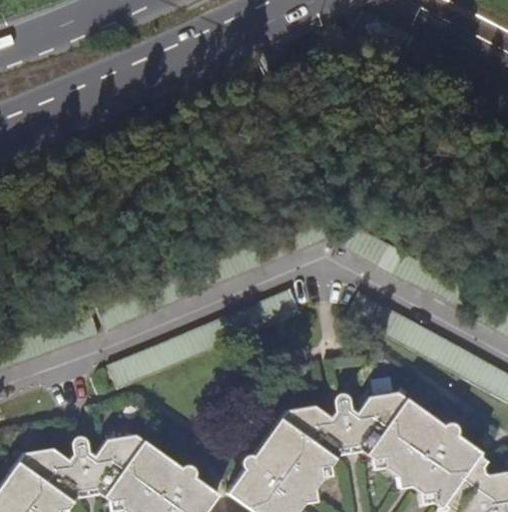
[(355,302),(348,314),(449,369),(507,400),(507,369),(361,291),(355,302)]
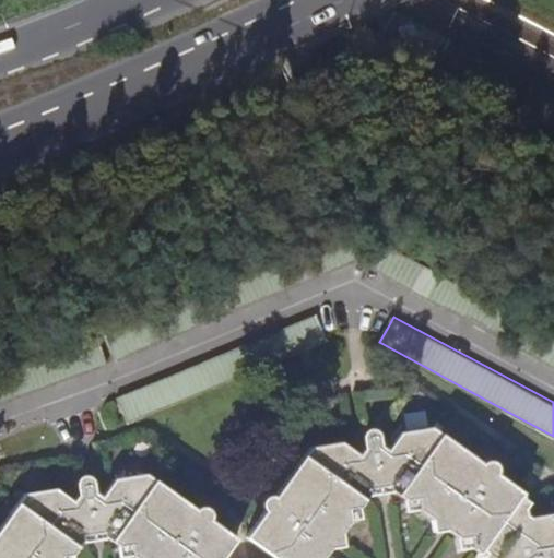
[(0,557),(65,557),(65,555),(77,554),(86,539),(85,531),(107,526),(108,536),(120,545),(132,544),(134,555),(139,557),(161,557),(163,555),(168,557),(326,557),(331,550),(318,542),(329,529),(333,533),(345,532),(353,520),(352,508),(364,507),(373,494),(372,484),(393,481),(396,490),(409,499),(421,498),(422,509),(435,518),(448,515),(452,509),(463,518),(455,532),(462,537),(473,536),(476,546),(483,551),(487,547),(492,550),(488,555),(488,557),(553,557),(553,513),(537,517),(530,513),(526,490),(436,427),(404,431),(391,449),(384,444),(382,435),(379,430),(373,429),(367,436),(368,449),(363,454),(345,440),(315,446),(250,535),(280,557),(224,557),(239,537),(148,473),(119,477),(106,497),(98,491),(95,478),(94,476),(91,474),(87,474),(84,475),(81,481),(81,486),(82,494),(77,501),(57,488),(26,493),(0,529),(0,557)]
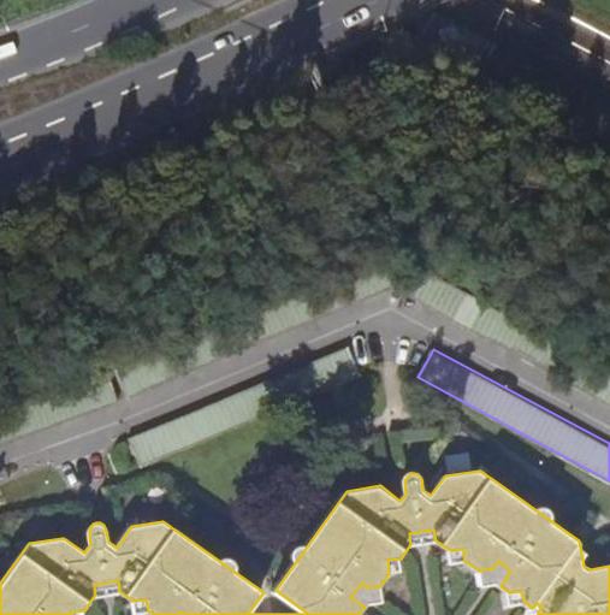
[(410,544),(436,540),(433,530),(409,533),(410,544)]
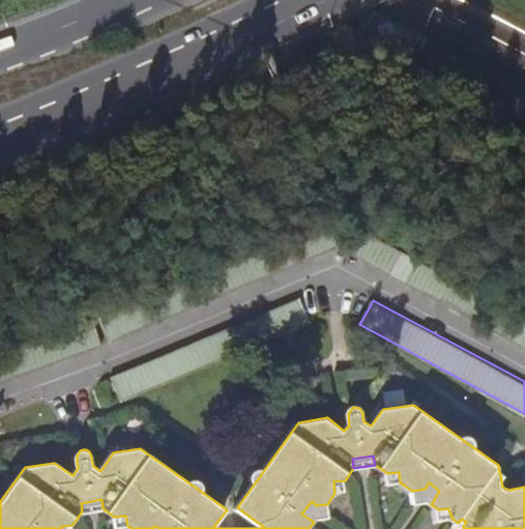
[(426,501),(431,504),(439,491),(429,482),(425,489),(412,491),(414,502),(426,501)]
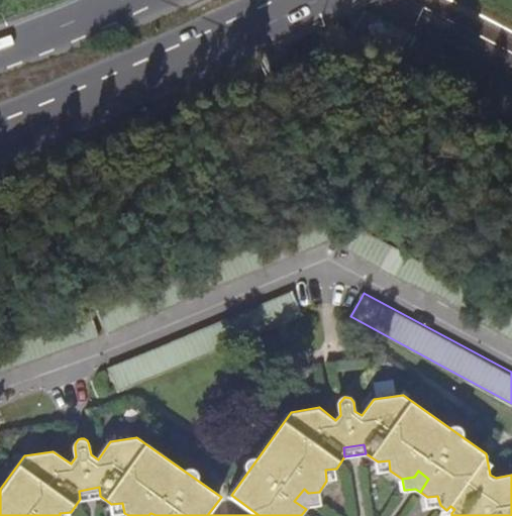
[(80,499),(100,496),(99,487),(79,491),(80,499)]
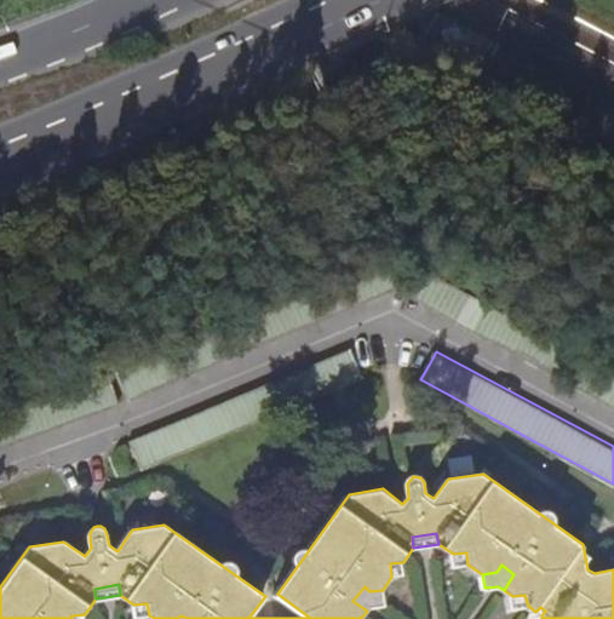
[(383,603),(383,590),(369,591),(365,586),(353,601),(367,611),(372,606),(383,603)]
